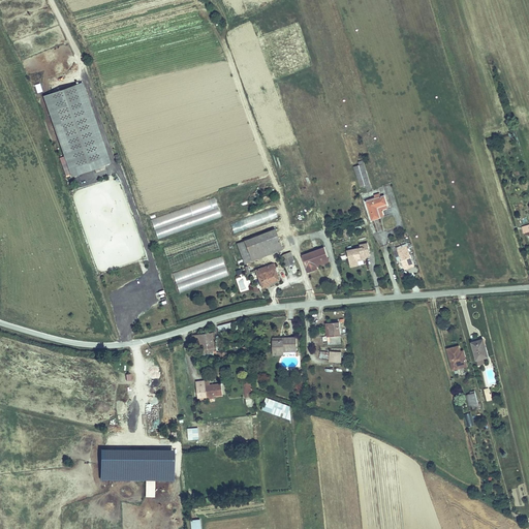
[(36,79),(38,83),(53,76),(52,73),(36,79)]
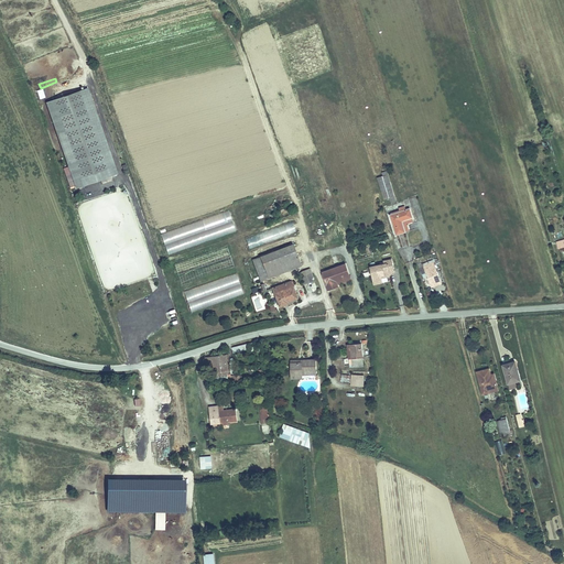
[(54,100),(82,177),(109,167),(83,90),(54,100)]
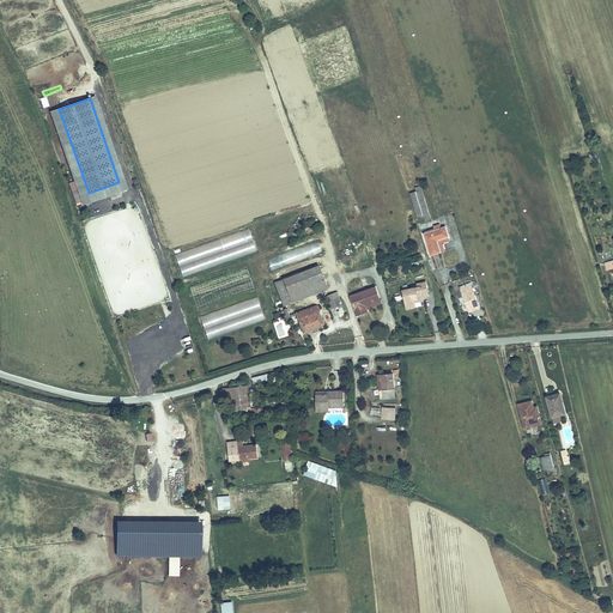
[(119,182),(89,193),(91,202),(122,192),(119,182)]
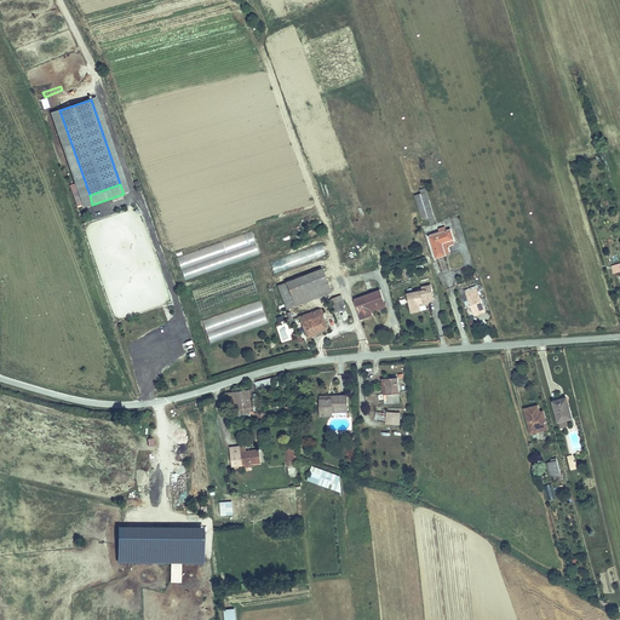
[(425,191),(414,195),(422,218),(432,214),(425,191)]
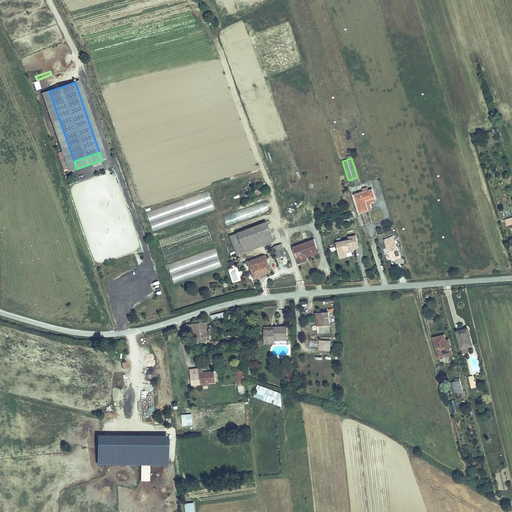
[(353,194),(359,212),(366,210),(362,200),(374,196),(371,188),(367,189),(366,186),(361,188),(362,191),(353,194)]
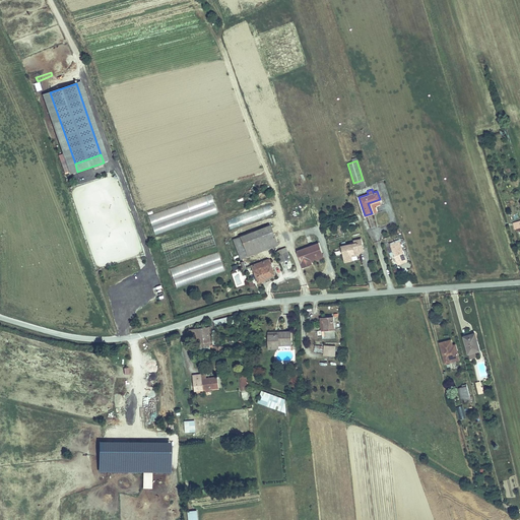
[(204,193),(205,196),(147,214),(153,234),(217,214),(209,191),(204,193)]
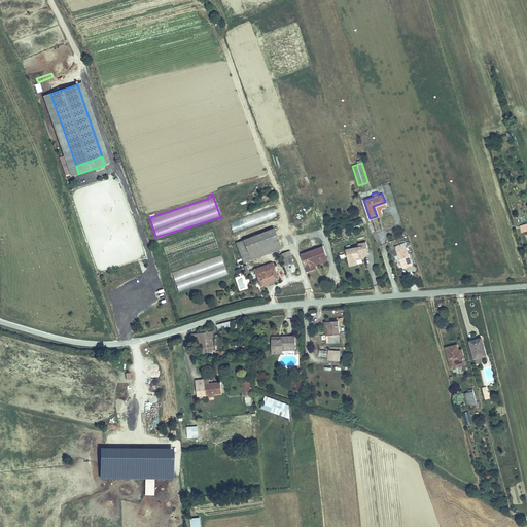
[(385,202),(373,206),(377,216),(381,215),(379,208),(386,206),(385,202)]
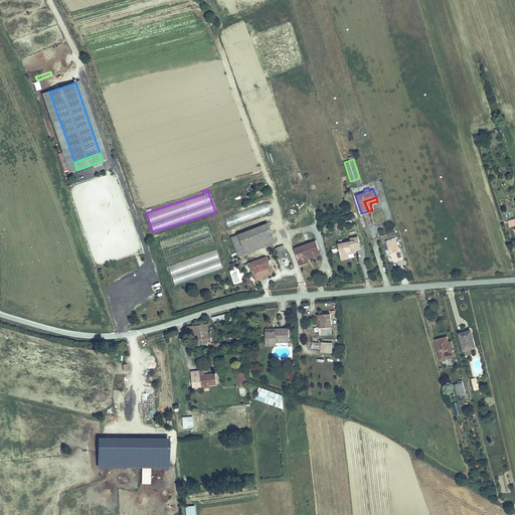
[(267,203),(223,216),(226,226),(270,213),(267,203)]
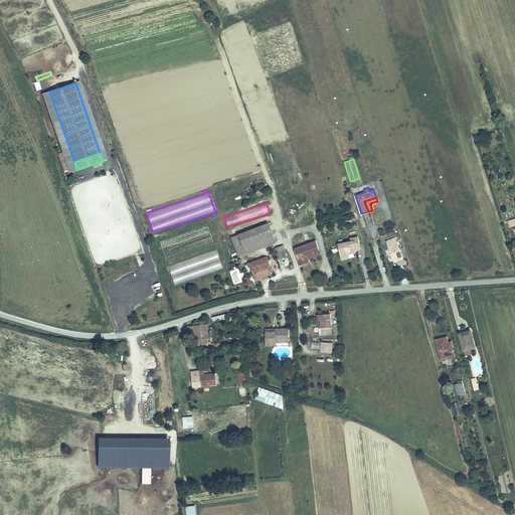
[(269,224),(263,226),(267,237),(273,235),(269,224)]
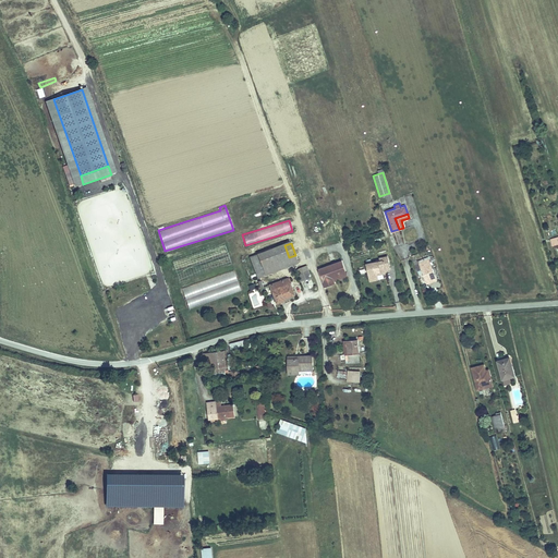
[(281,261),(289,257),(284,245),(277,247),(281,261)]
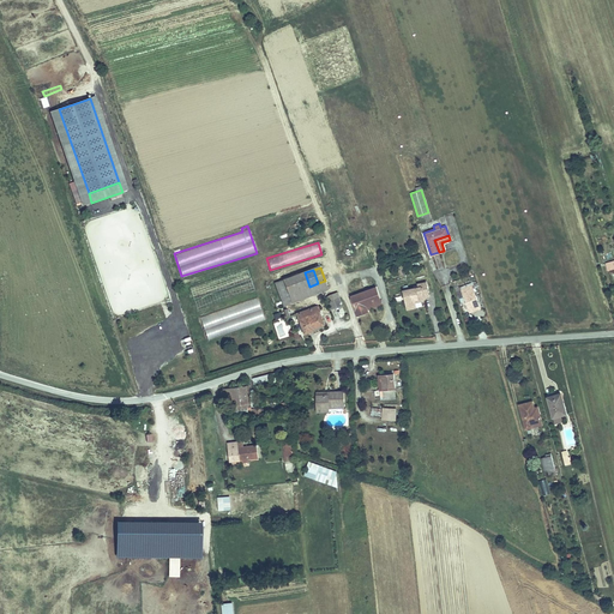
[(305,272),(284,281),(293,304),(321,293),(318,283),(309,287),(305,272)]
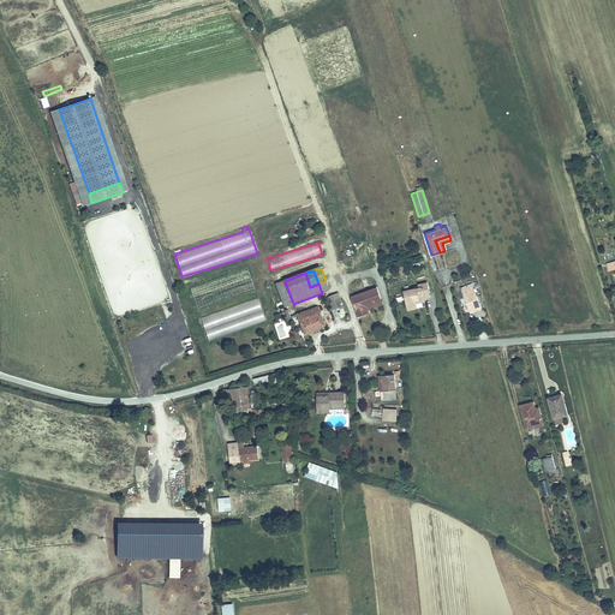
[(278,284),(286,306),(293,304),(285,281),(278,284)]
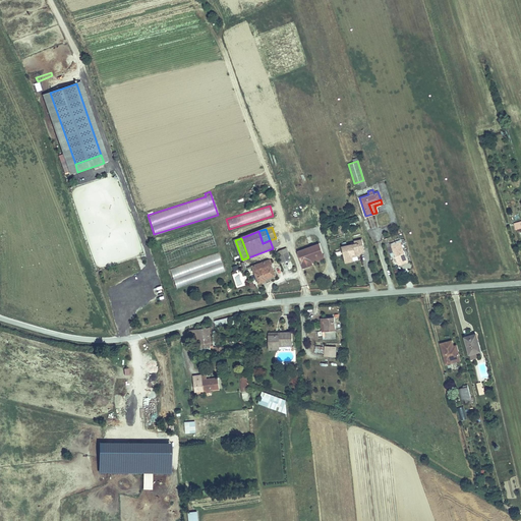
[(273,248),(279,246),(276,238),(270,240),(273,248)]
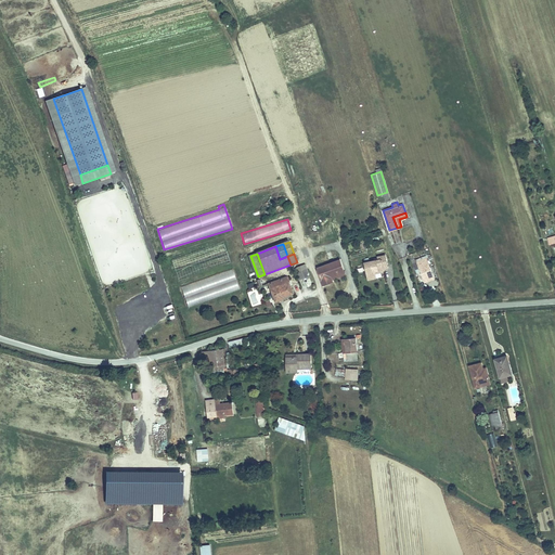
[(388,269),(385,257),(379,258),(379,260),(366,263),(370,281),(377,279),(376,275),(376,272),(384,270),(388,269)]
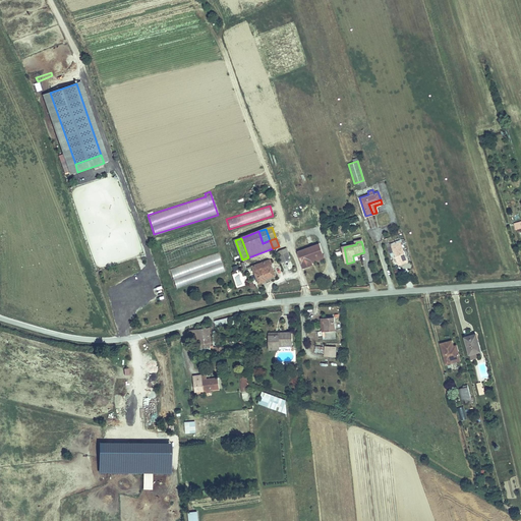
[(406,263),(407,262),(400,241),(387,245),(389,252),(394,251),(398,266),(400,265),(401,268),(407,266),(406,263)]
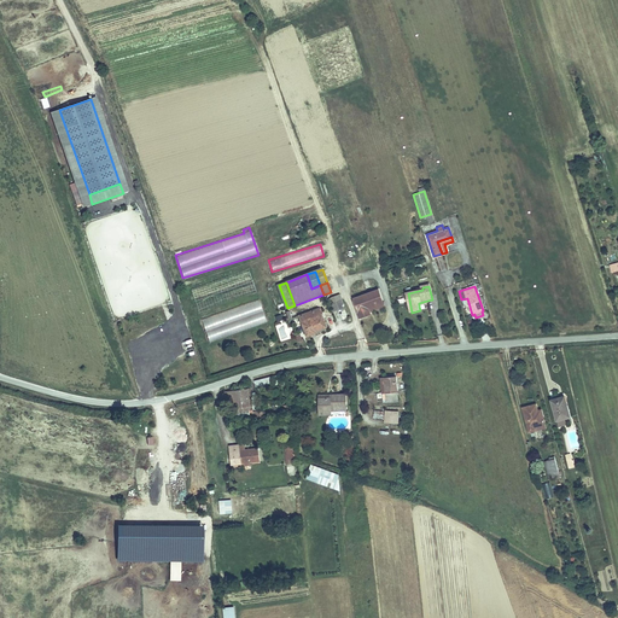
[(377,308),(384,305),(379,292),(372,295),(377,308)]
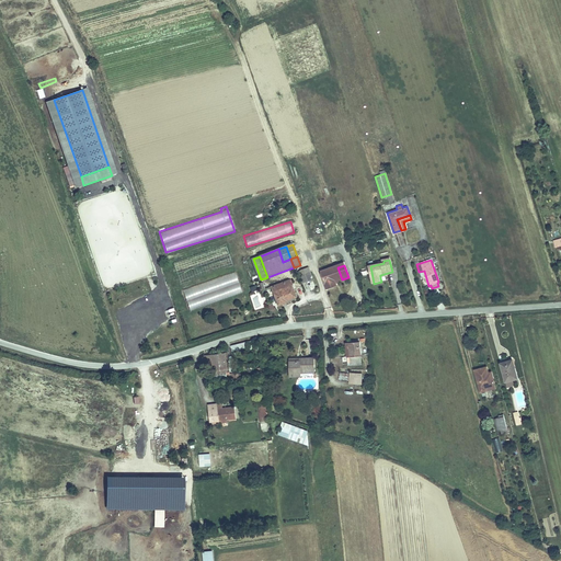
[(323,272),(329,287),(333,285),(332,283),(342,279),(338,267),(323,272)]
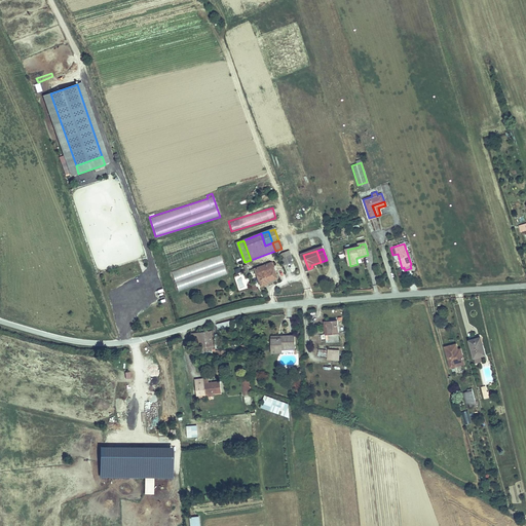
[(279,257),(284,268),(293,264),(289,253),(279,257)]
